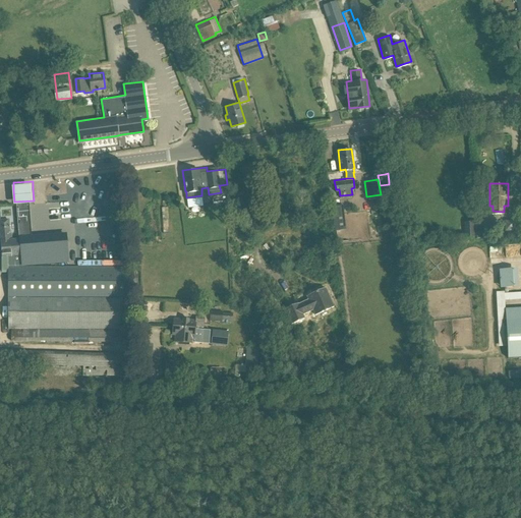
[(8,217),(0,217),(0,236),(1,254),(8,254),(20,253),(21,263),(21,264),(68,260),(66,233),(31,236),(27,200),(16,202),(19,237),(11,237),(11,230),(9,230),(8,217)]
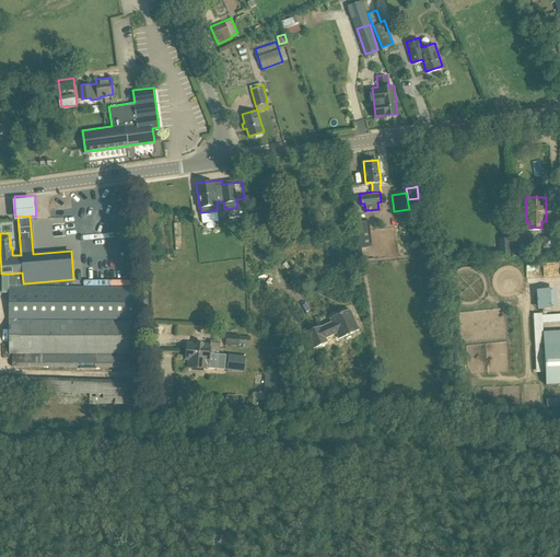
[(543,247),(545,247),(545,252),(559,251),(559,246),(559,235),(553,235),(543,235),(543,245),(543,247)]
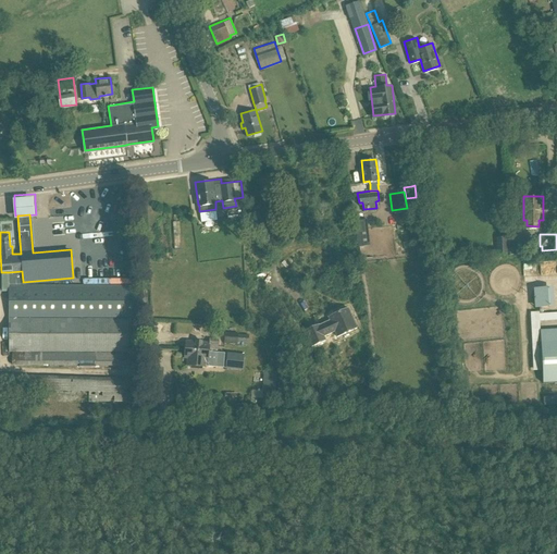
[(507,251),(506,235),(496,235),(496,251),(507,251)]
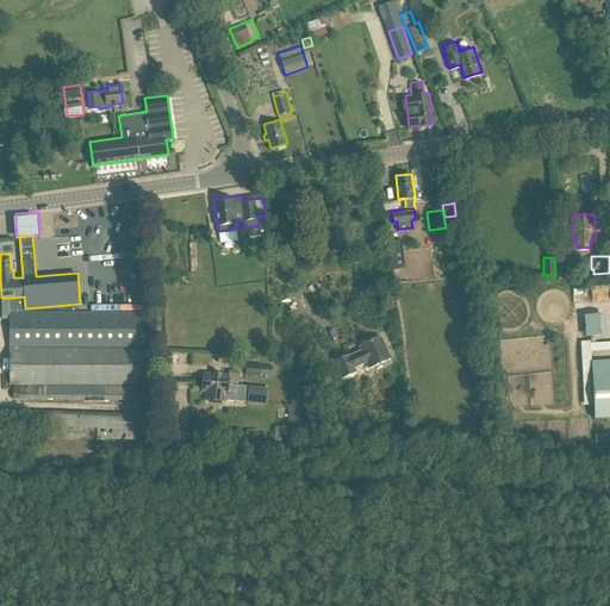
[(467,260),(458,261),(459,273),(468,272),(467,260)]
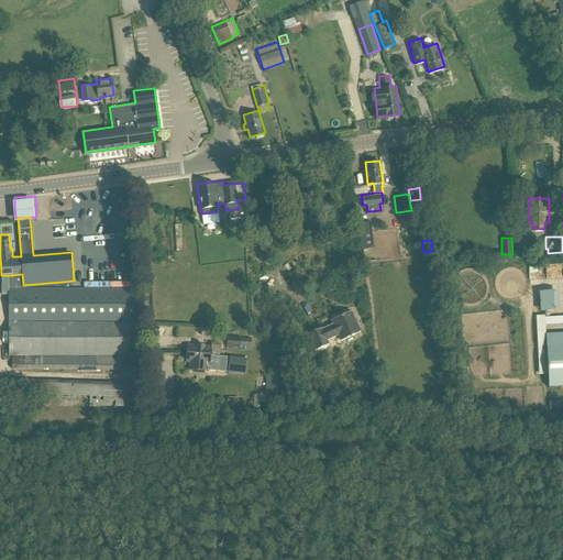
[(542,263),(529,264),(529,277),(542,276),(542,263)]
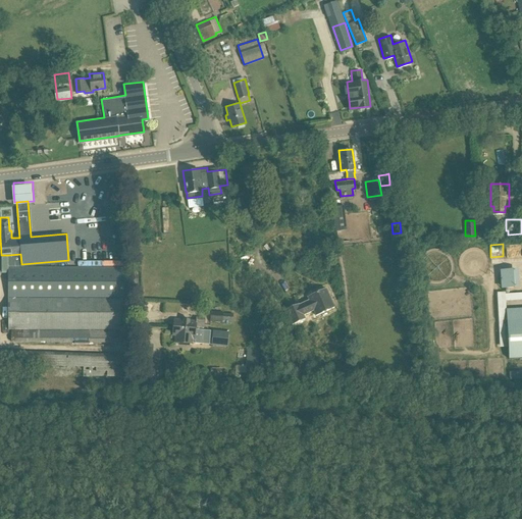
[(8,270),(8,296),(126,296),(126,265),(8,265),(8,270)]
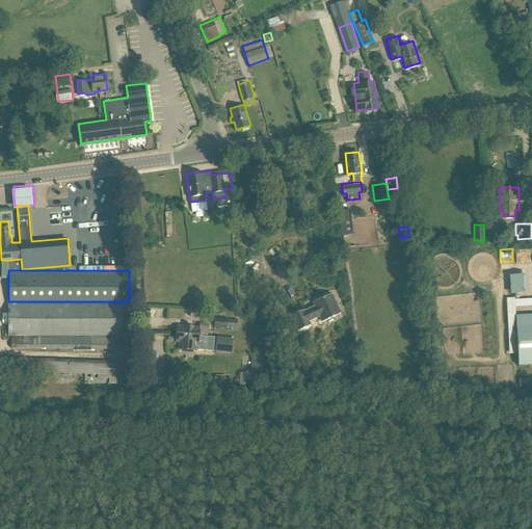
[(509,290),(524,291),(525,273),(510,273),(509,290)]
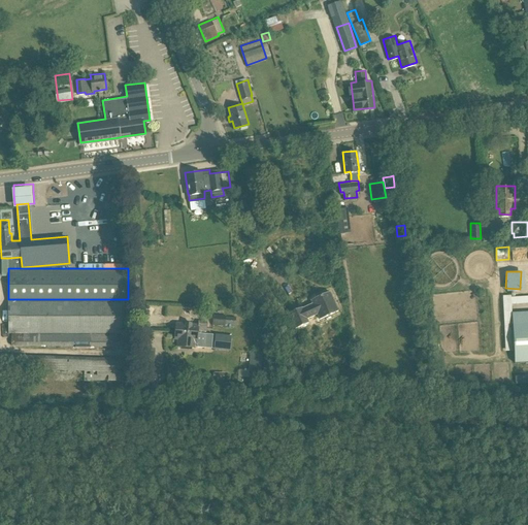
[(301,305),(289,312),(295,326),(308,321),(306,317),(317,312),(320,317),(338,308),(330,290),(310,298),(312,302),(302,306),(301,305)]
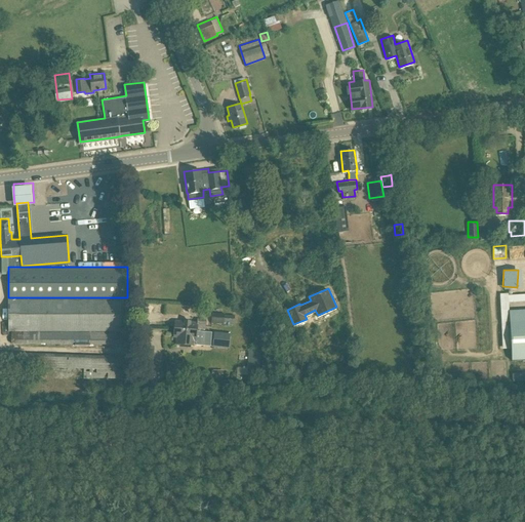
[(524,300),(524,291),(500,292),(501,322),(509,322),(508,302),(524,300)]
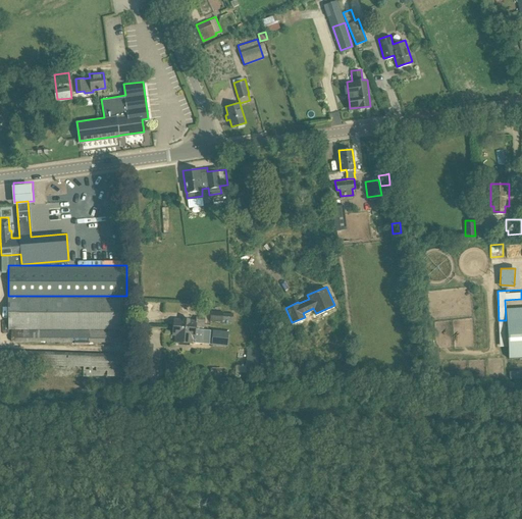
[(8,297),(8,327),(126,327),(126,297),(8,297)]
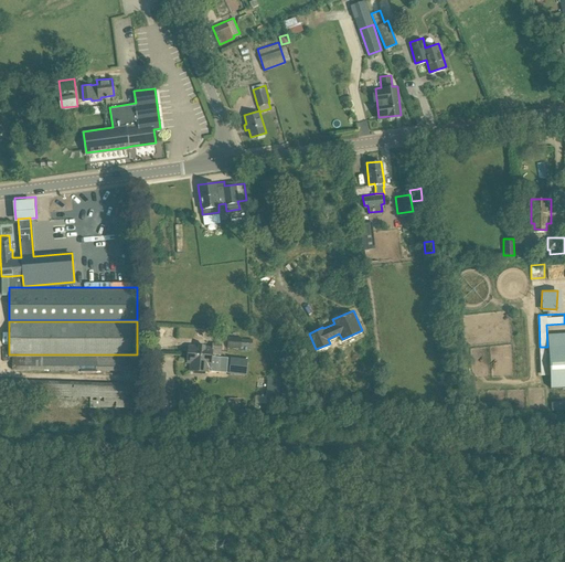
[(564,331),(550,333),(553,386),(564,385),(564,331)]
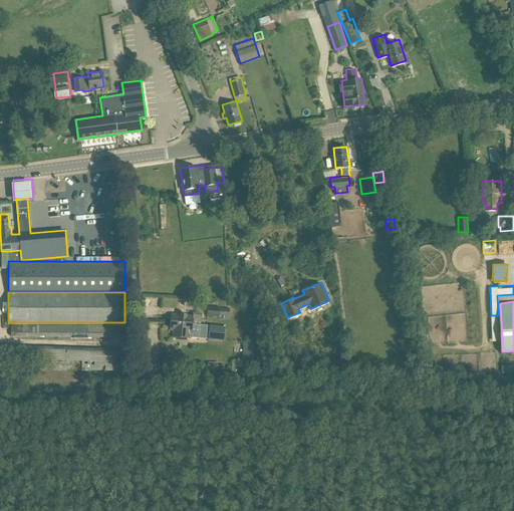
[(219,315),(219,314),(229,314),(229,306),(220,306),(220,305),(207,304),(206,314),(219,315)]
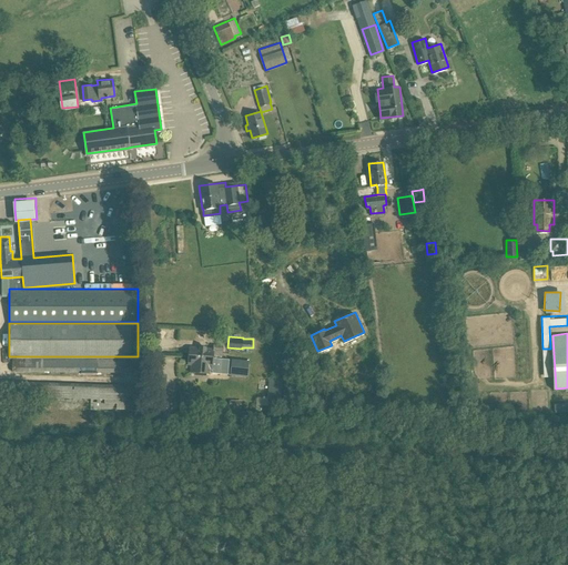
[(190,345),(189,354),(215,356),(215,355),(222,355),(222,344),(213,343),(213,347),(190,345)]
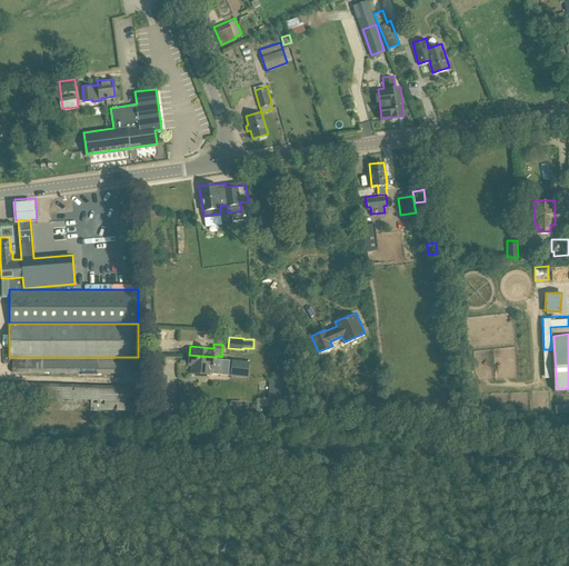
[(189,355),(188,363),(189,364),(191,364),(190,373),(208,374),(209,369),(212,369),(212,371),(221,373),(222,357),(216,357),(189,355)]
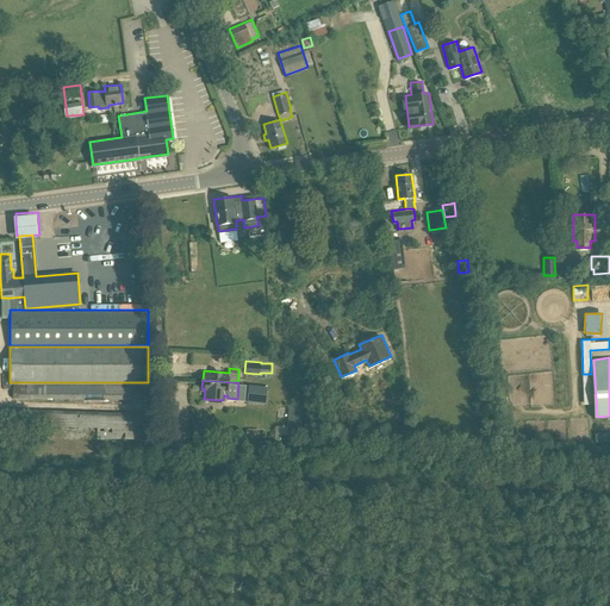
[(247,401),(260,403),(266,403),(268,385),(249,383),(247,401)]
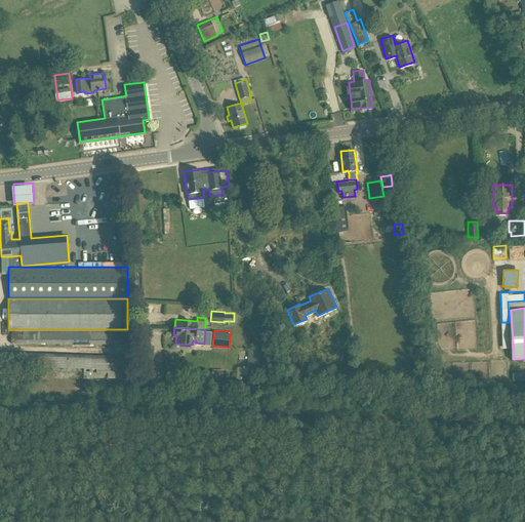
[(139,359),(155,358),(153,345),(138,345),(139,359)]
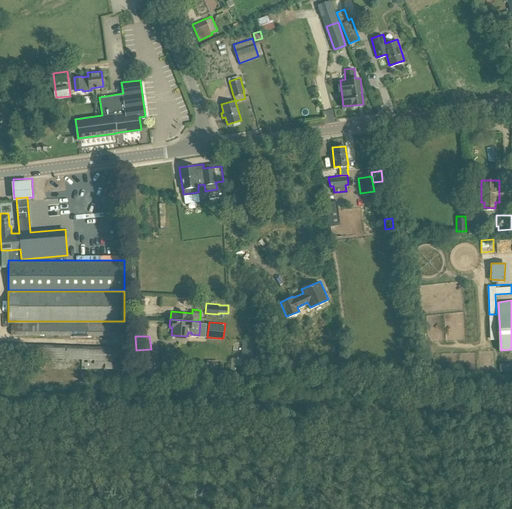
[(45,359),(109,361),(109,357),(116,357),(116,349),(46,347),(45,359)]
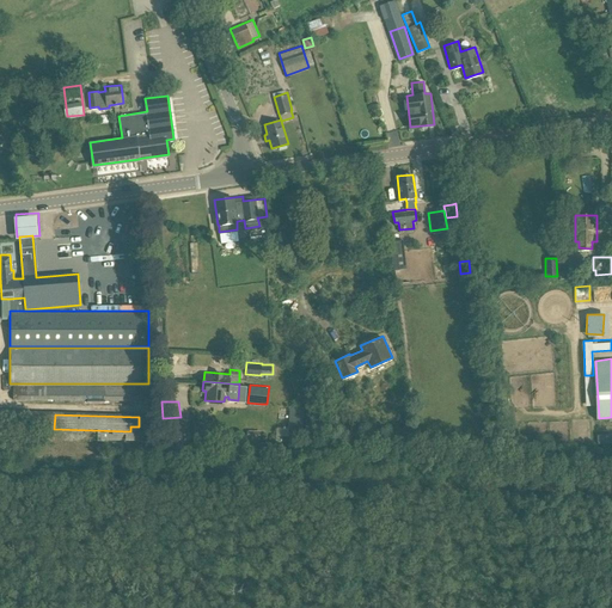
[(261,429),(246,429),(246,442),(259,443),(261,429)]
